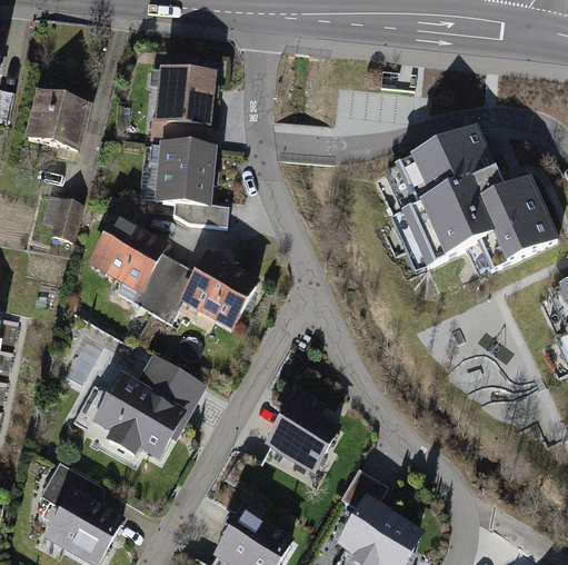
[(202,72),(168,70),(162,120),(152,119),(150,138),(205,142),(210,81),(208,76),(202,72)]
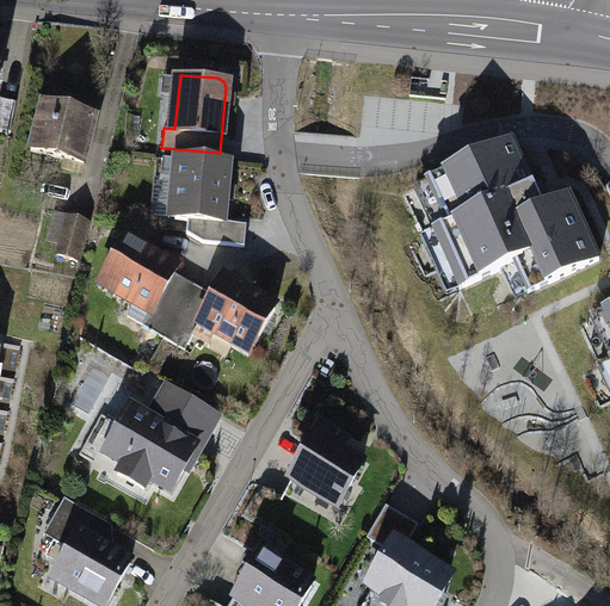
[(94,113),(43,100),(31,147),(82,160),(94,113)]
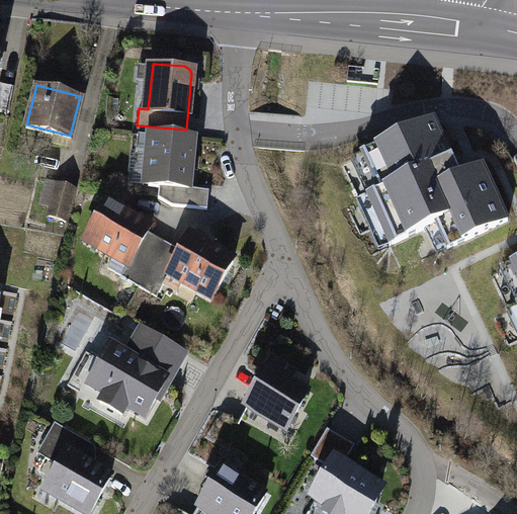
[(433,118),(360,152),(378,189),(367,194),(390,242),(435,221),(447,245),(507,218),(482,163),(459,174),(433,118)]
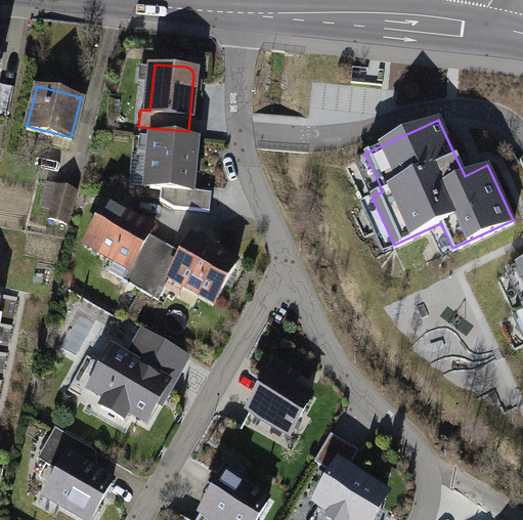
[(195,138),(155,133),(148,184),(161,186),(159,197),(174,205),(186,206),(209,208),(211,189),(189,187),(195,138)]
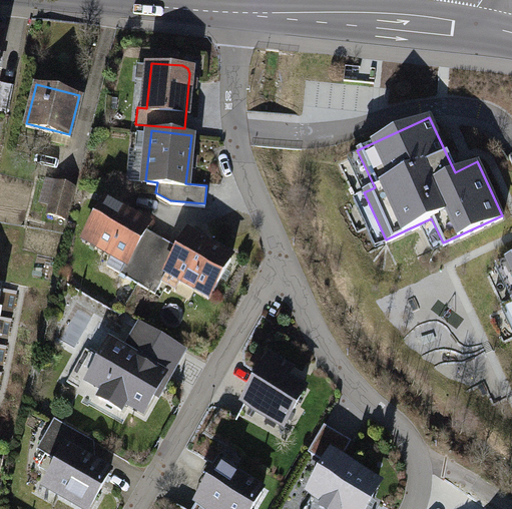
[(73,185),(46,177),(40,198),(50,200),(47,211),(64,216),(73,185)]
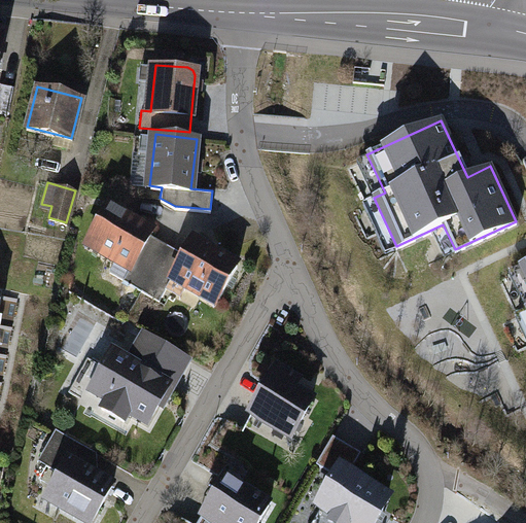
[(123,278),(141,288),(167,243),(149,234),(152,229),(107,204),(88,239),(131,264),(123,278)]
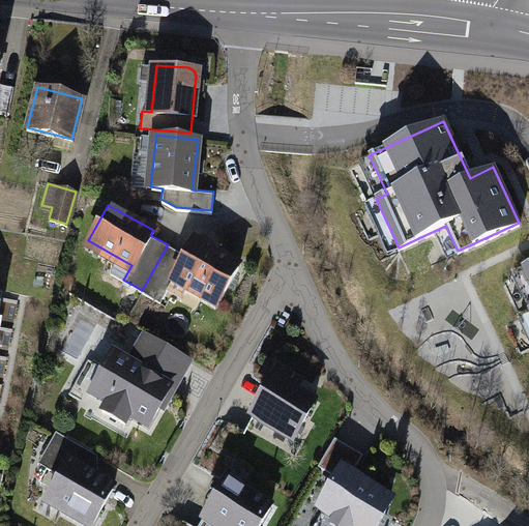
[(184,254),(168,244),(142,290),(159,300),(174,275),(217,300),(238,265),(194,239),(184,254)]
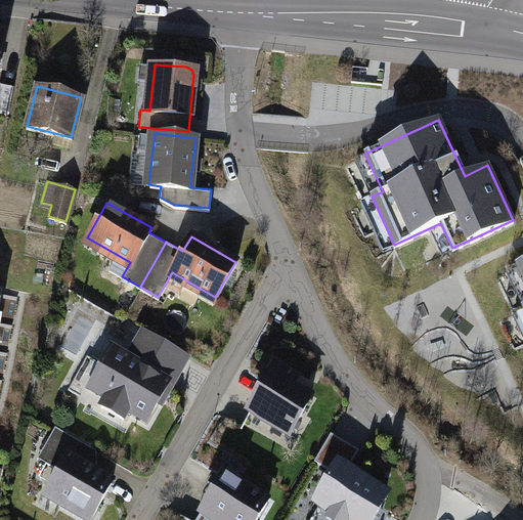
[(110,348),(89,385),(105,394),(100,403),(123,416),(128,406),(146,417),(183,352),(142,330),(127,357),(110,348)]
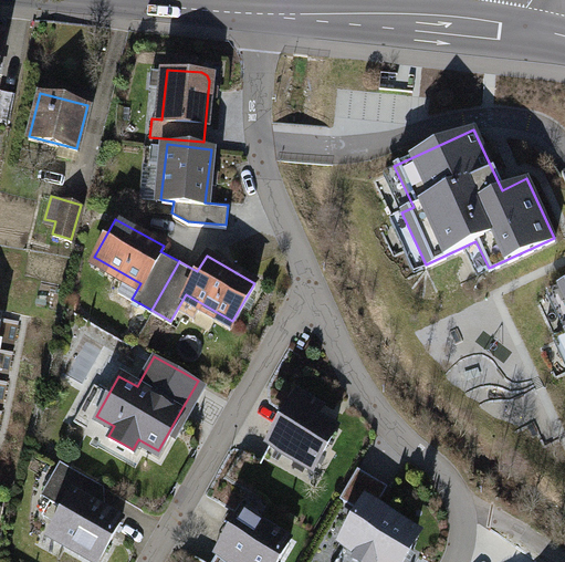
[(320,407),(296,394),(270,439),(314,464),(334,427),(314,416),(320,407)]
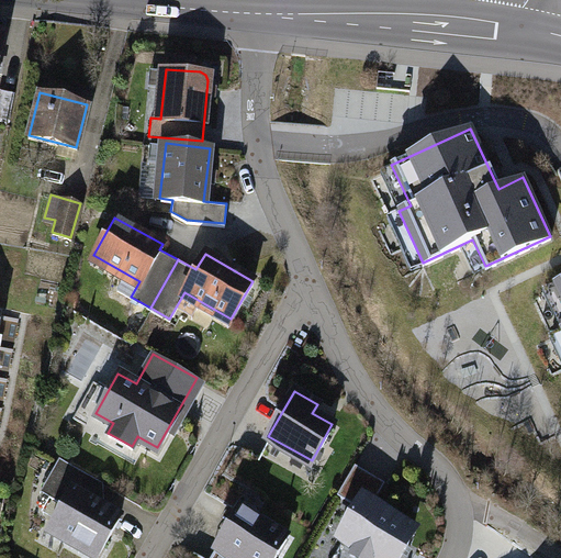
[(101,480),(58,456),(47,476),(70,489),(63,502),(49,526),(98,553),(119,515),(90,499),(101,480)]
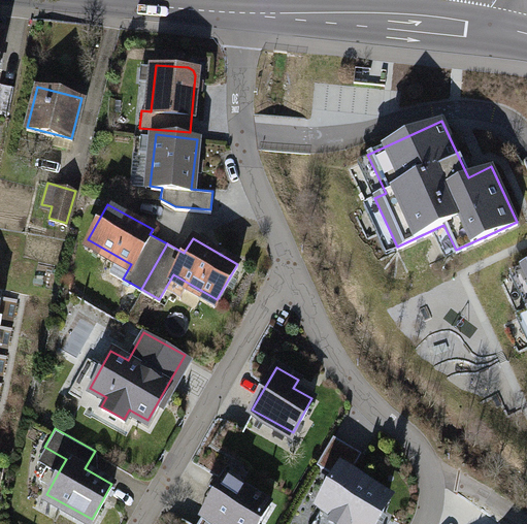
[(361,451),(333,434),(317,462),(334,472),(317,502),(353,523),(372,523),(383,506),(388,492),(350,469),(361,451)]
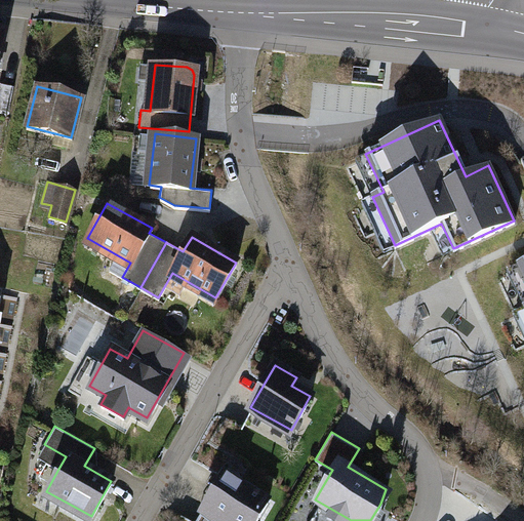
[(66,456),(44,444),(37,456),(58,469),(66,456)]
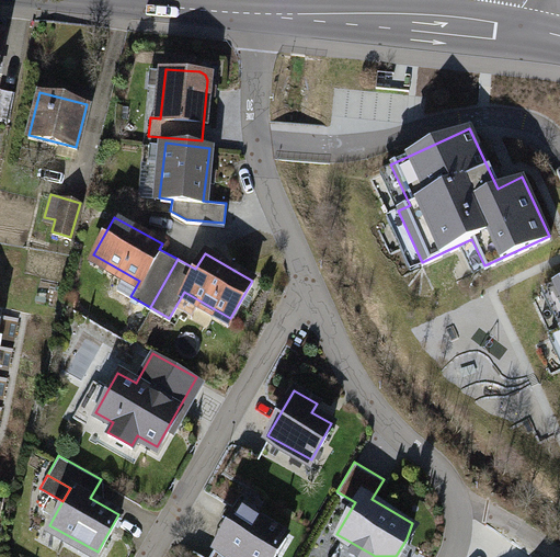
[(272,556),(285,534),(239,507),(216,544),(238,556),(272,556)]
